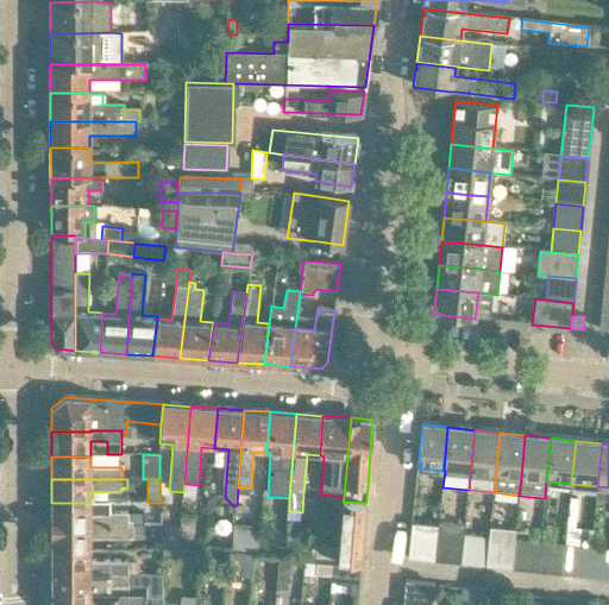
[(343,502),(339,550),(338,561),(362,563),(366,503),(343,502)]
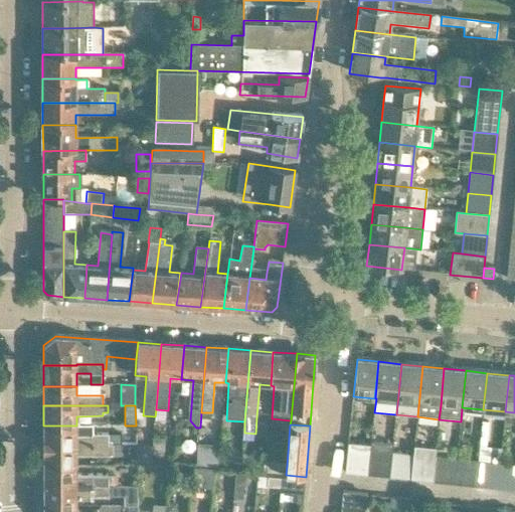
[(76,425),(43,425),(43,446),(121,446),(121,436),(93,436),(93,425),(76,425)]
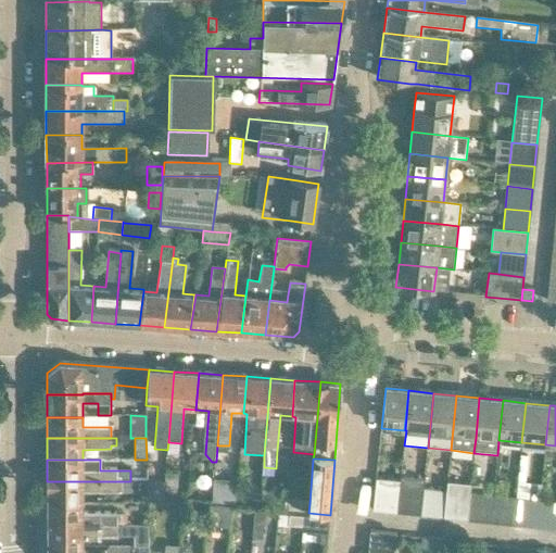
[(520,460),(517,486),(525,486),(527,460),(520,460)]
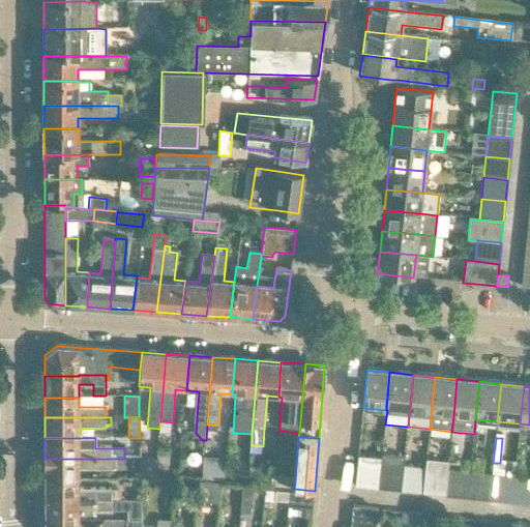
[(157,461),(156,477),(168,478),(170,452),(158,451),(157,461)]
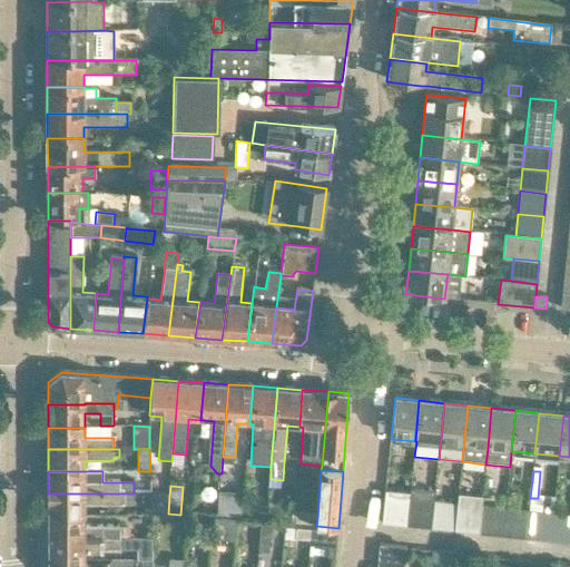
[(410,495),(406,527),(431,529),(433,504),(434,492),(411,490),(410,495)]
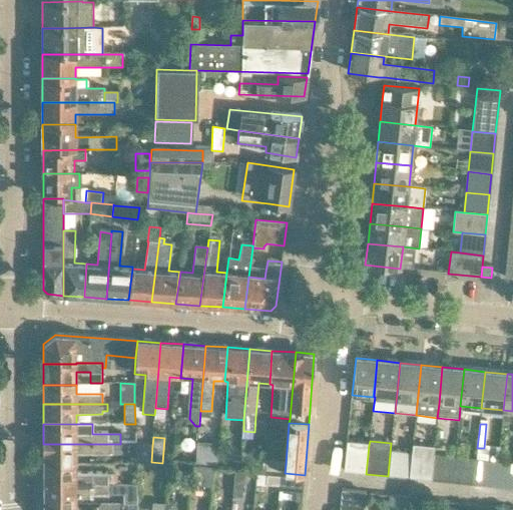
[(347,442),(344,471),(366,474),(369,445),(347,442)]
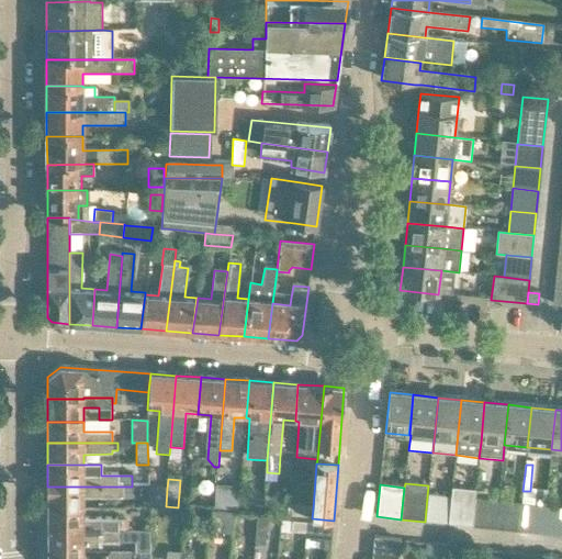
[(132,487),(47,487),(48,506),(83,506),(83,500),(132,500),(132,487)]
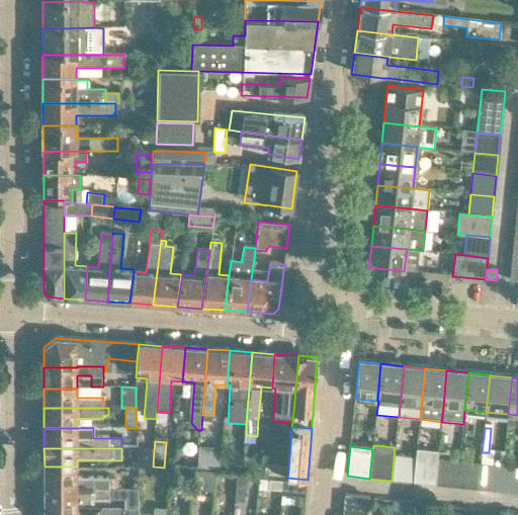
[(137,448),(137,458),(137,465),(153,466),(154,450),(137,448)]
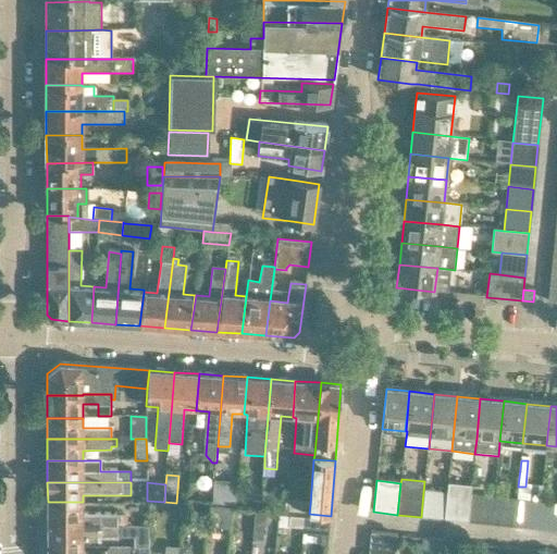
[(447,494),(445,519),(468,521),(470,496),(471,487),(448,484),(447,494)]
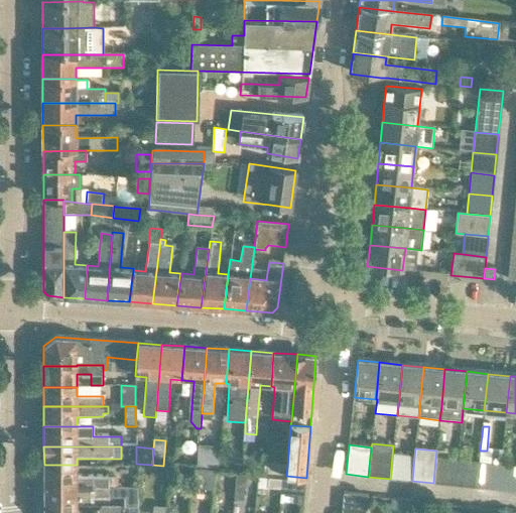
[(479,465),(477,488),(498,490),(501,467),(502,453),(491,452),(489,466),(479,465)]
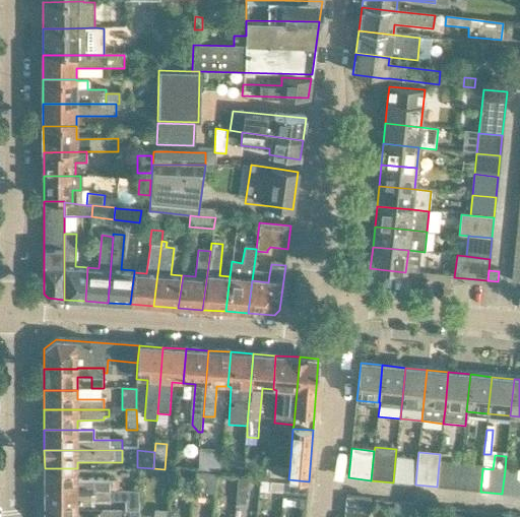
[(417,461),(395,459),(393,482),(415,485),(417,461)]
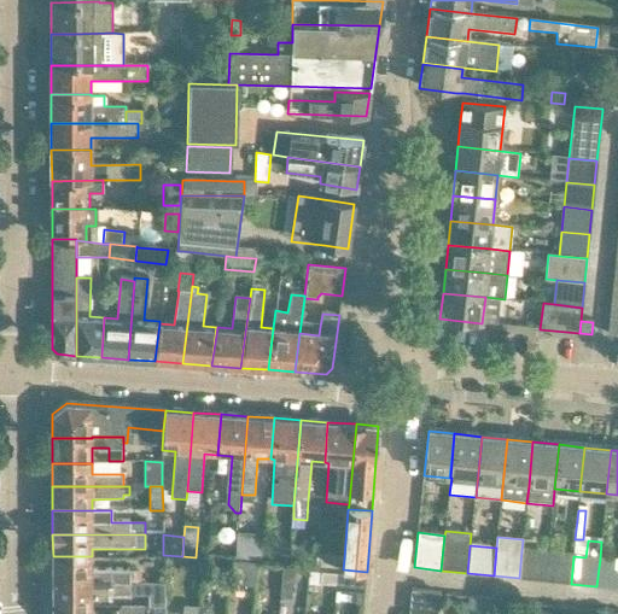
[(264,548),(263,550),(263,563),(283,565),(289,566),(290,549),(264,548)]
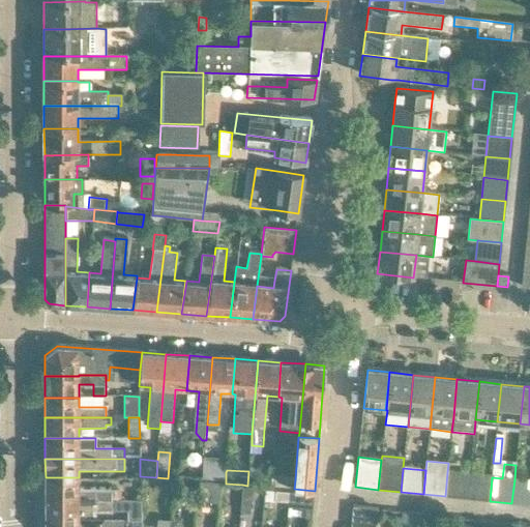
[(204,471),(203,481),(221,482),(226,484),(226,472),(204,471)]
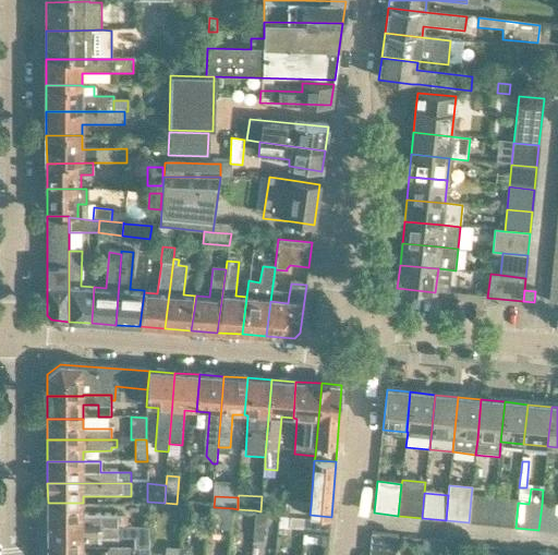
[(495,501),(471,497),(469,522),(493,526),(495,501)]
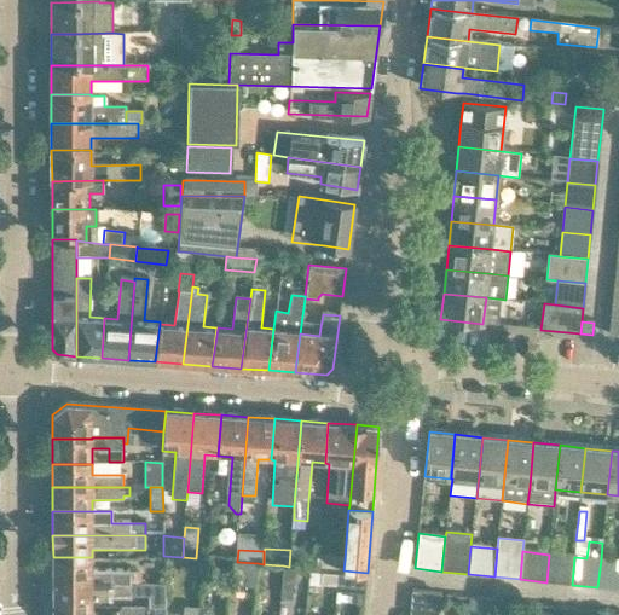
[(574,557),(549,555),(547,582),(572,585),(574,557)]
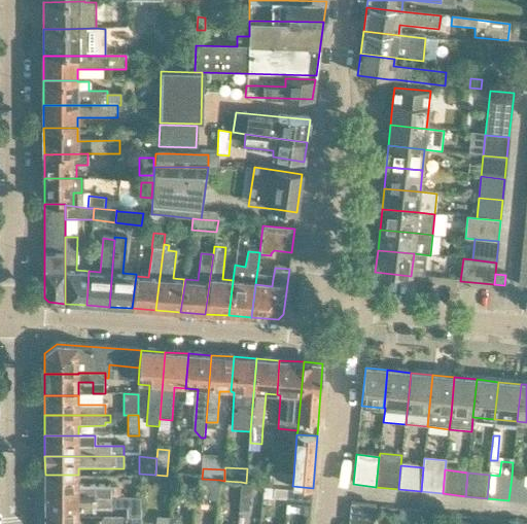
[(112,499),(116,499),(116,487),(78,487),(78,475),(45,475),(45,499),(112,499)]
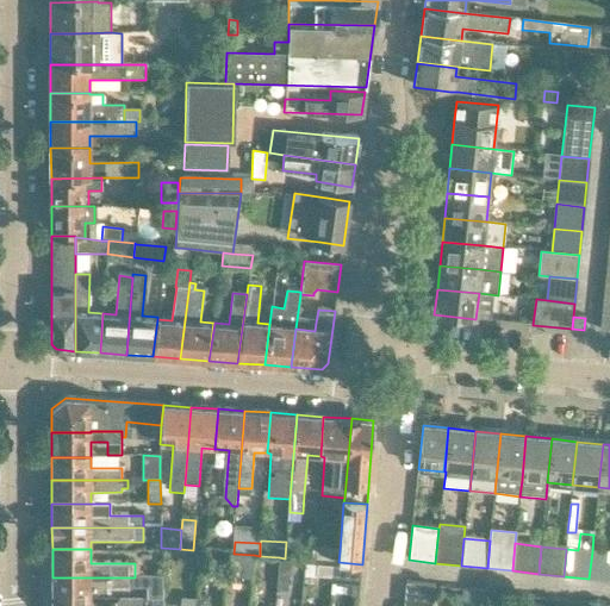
[(312,549),(311,560),(331,562),(331,551),(312,549)]
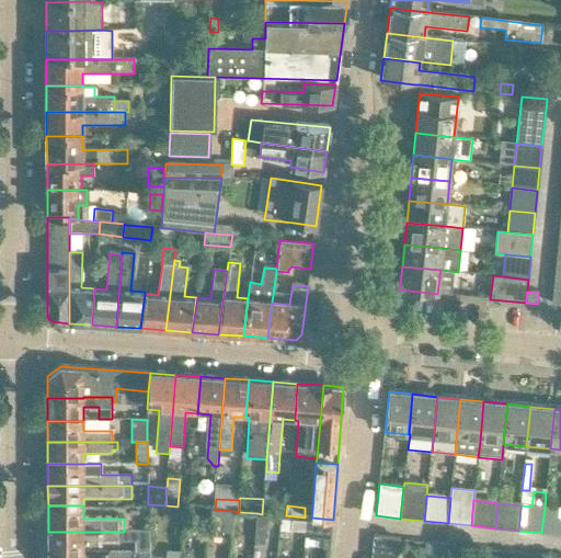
[(541,533),(560,535),(560,509),(545,508),(541,533)]
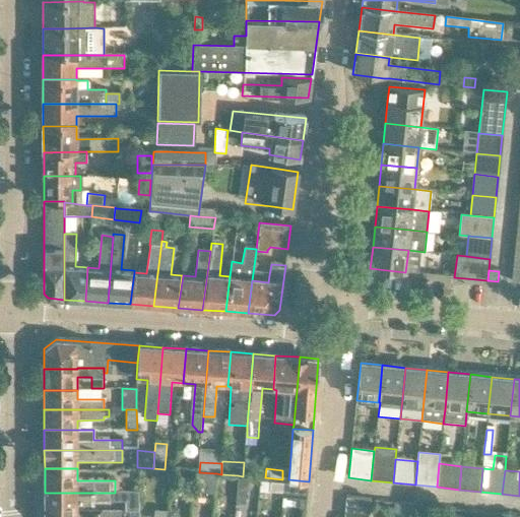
[(194,472),(192,491),(214,493),(216,473),(199,472),(194,472)]
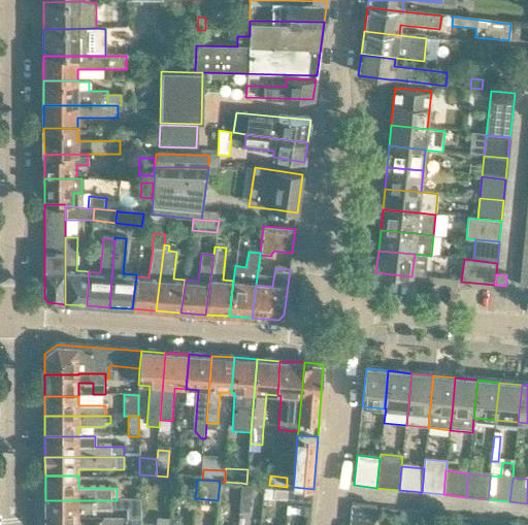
[(241,498),(240,513),(249,514),(251,499),(256,499),(257,489),(242,488),(241,498)]
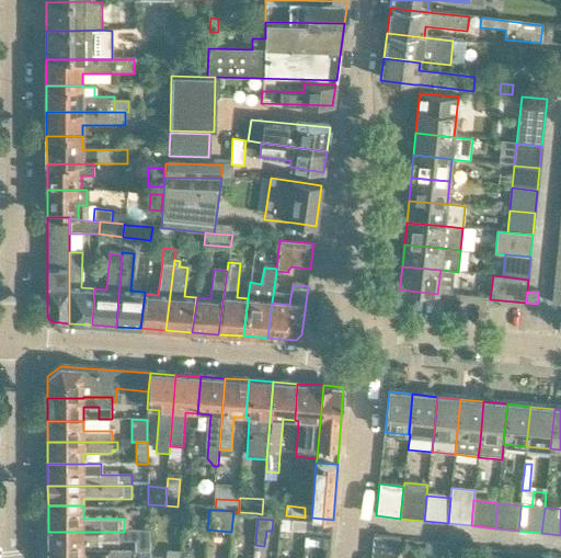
[(292,532),(305,534),(306,522),(293,521),(293,522),(292,532)]
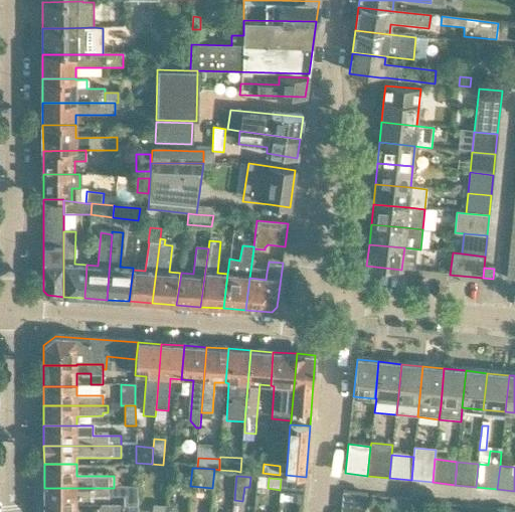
[(280,490),(280,493),(297,495),(296,504),(303,505),(305,481),(282,479),(281,479),(280,490)]
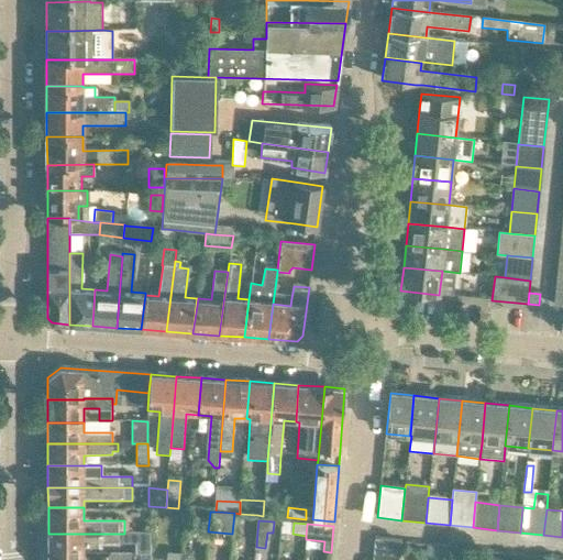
[(84,557),(84,545),(120,545),(120,534),(48,534),(48,558),(84,557)]
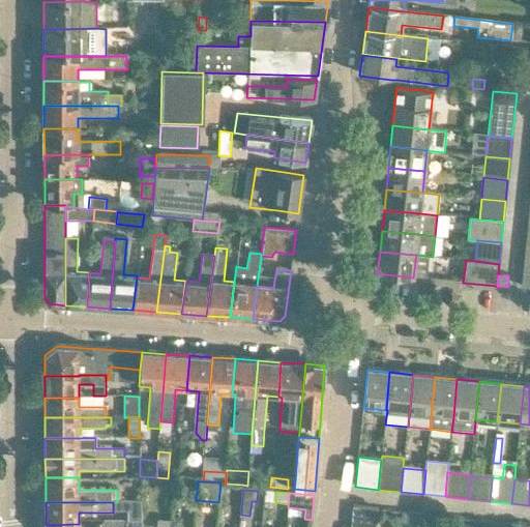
[(140,502),(128,502),(128,513),(128,523),(130,523),(141,523),(140,502)]
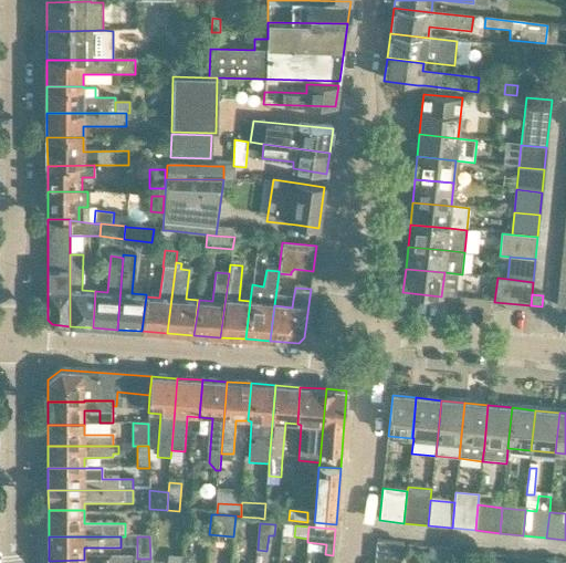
[(377,545),(375,562),(401,562),(404,545),(377,543),(376,545),(377,545)]
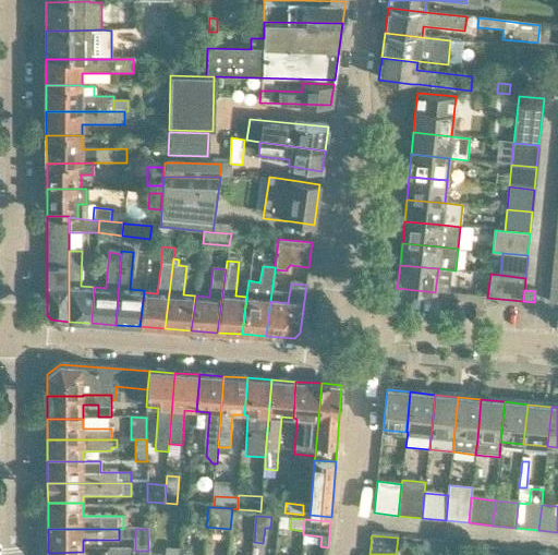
[(423,541),(421,554),(446,554),(447,543),(423,541)]
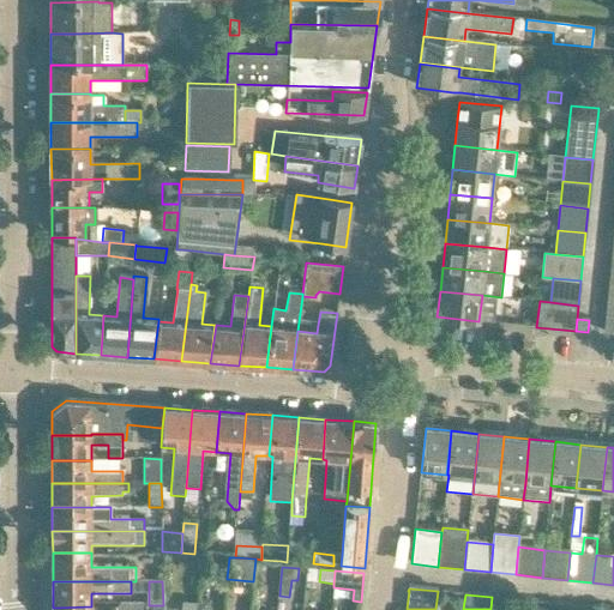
[(198,603),(197,609),(211,609),(212,601),(198,598),(198,603)]
